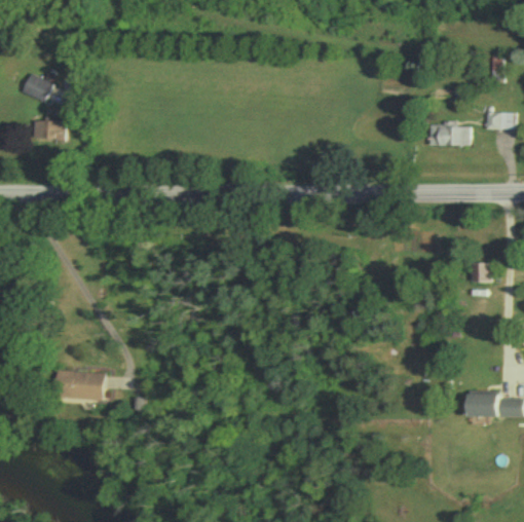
[(47,103),(55,84),(33,74),(24,91),(47,103)]
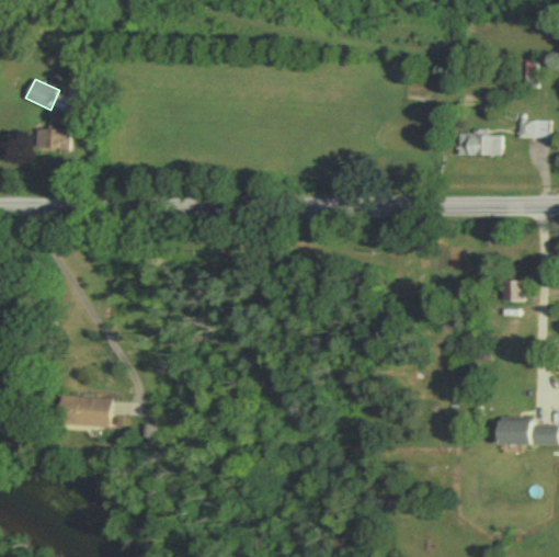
[(551,120),(522,120),(522,138),(551,138),(551,120)]
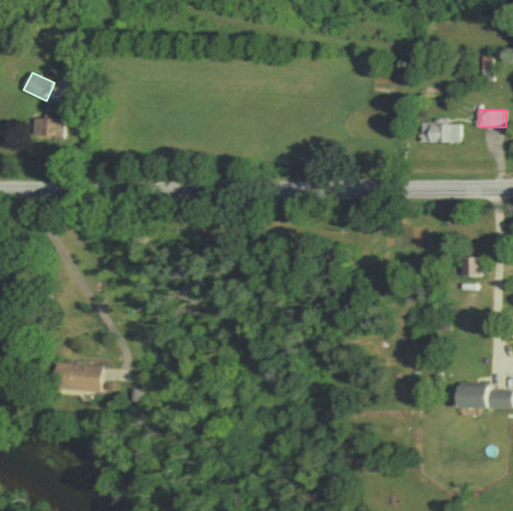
[(36,136),(67,136),(67,113),(47,113),(47,118),(36,118),(36,136)]
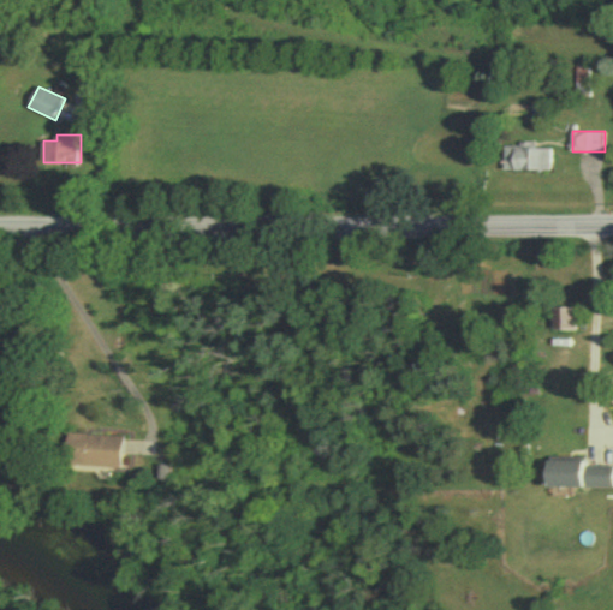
[(553,147),(506,147),(506,171),(553,171),(553,147)]
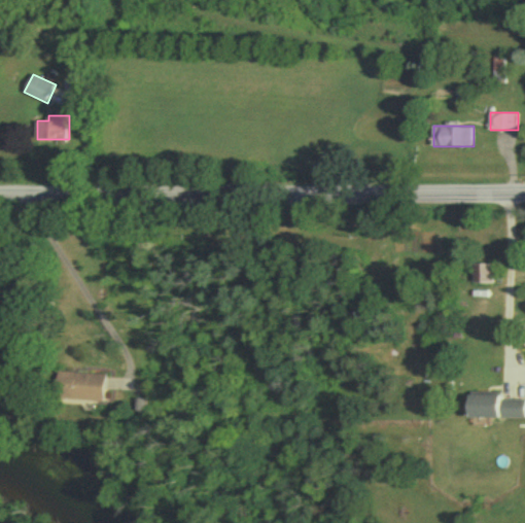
[(495,283),(495,264),(476,264),(476,283),(495,283)]
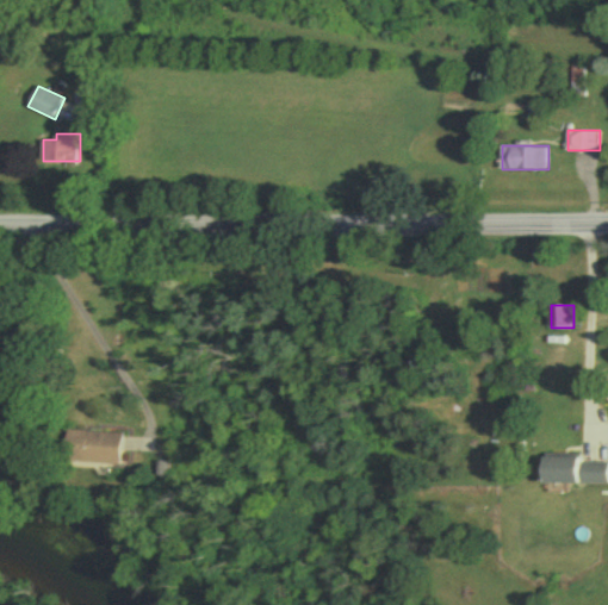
[(125,431),(63,430),(62,462),(124,463),(125,431)]
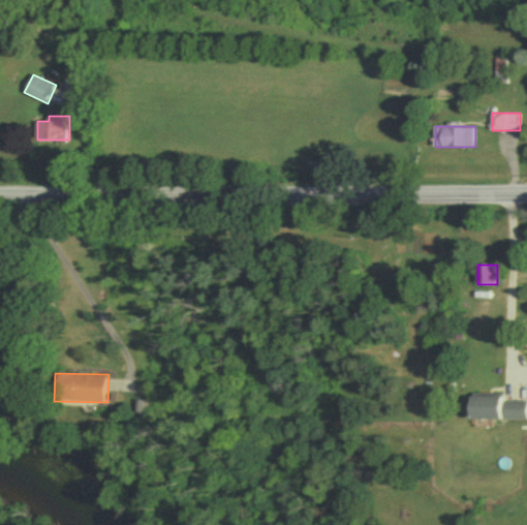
[(526,398),(472,398),(472,420),(526,420),(526,398)]
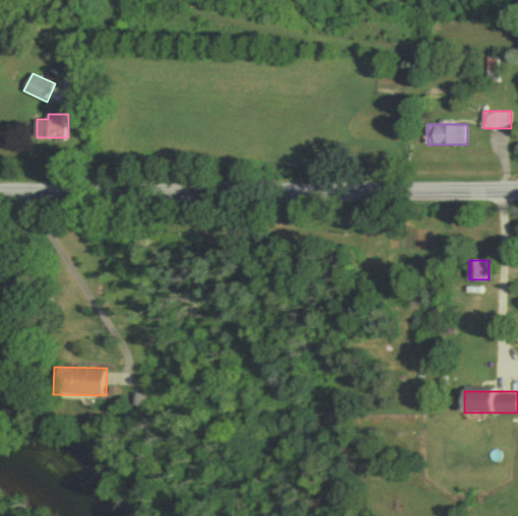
All buildings are outlined.
